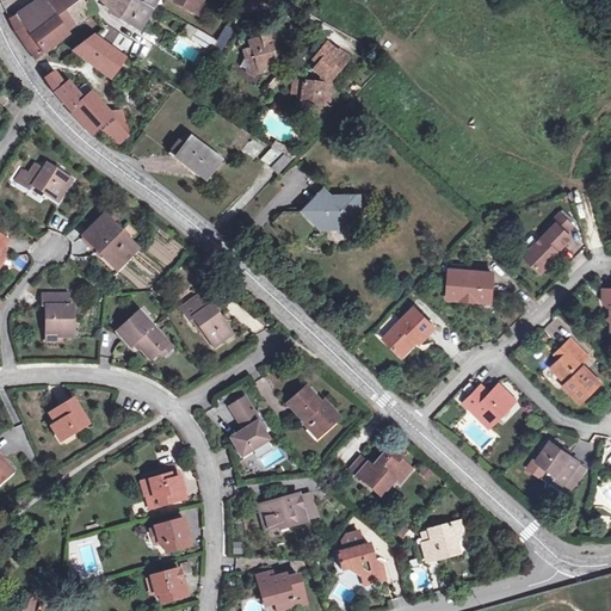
[(44,0),(37,0),(11,19),(18,31),(35,19),(31,16),(48,4),(44,0)]
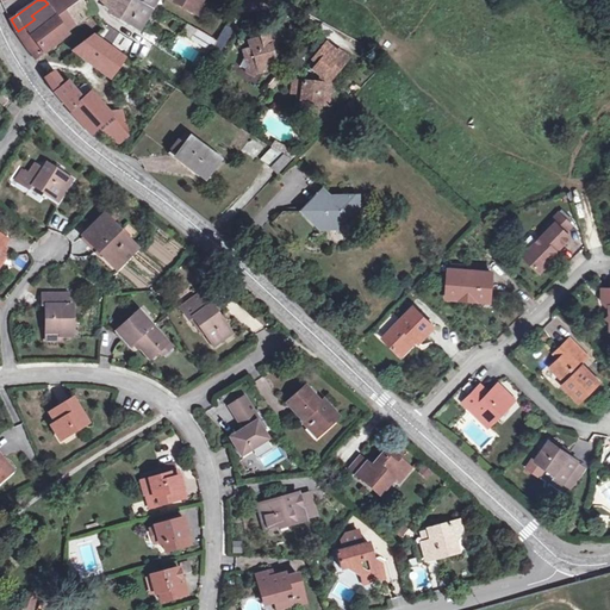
[(18,31),(31,51),(38,44),(31,36),(44,25),(54,36),(57,36),(61,38),(78,24),(64,7),(58,0),(51,0),(48,4),(31,16),(35,19),(18,31)]
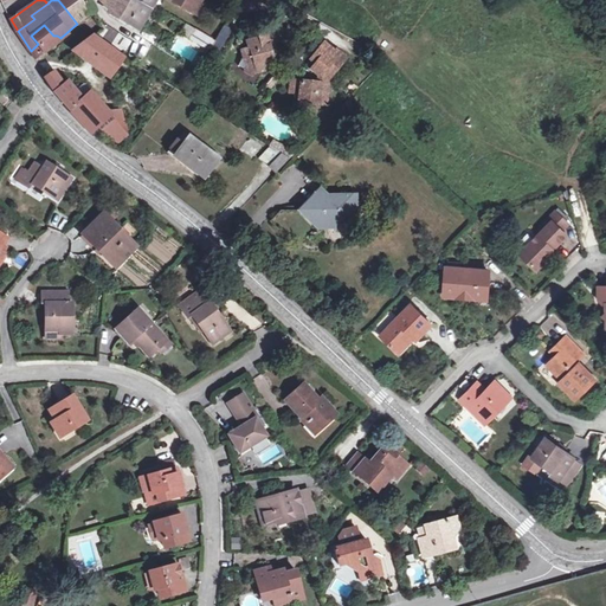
[(75,0),(64,7),(77,24),(94,11),(86,0),(75,0)]
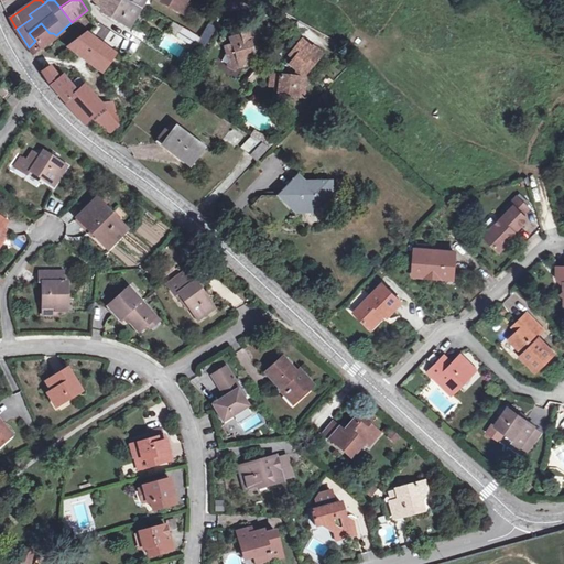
[(121,22),(132,0),(94,0),(94,1),(102,12),(121,22)]
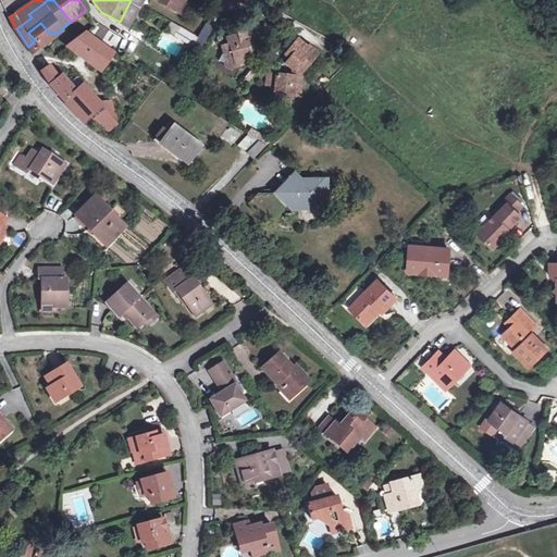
[(131,0),(120,22),(128,27),(143,0),(131,0)]
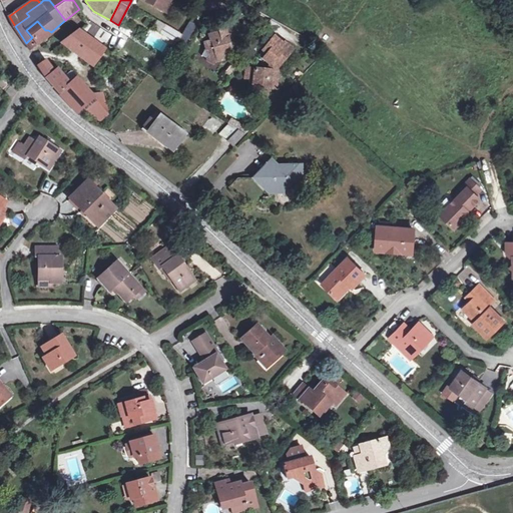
[(172,10),(177,0),(152,0),(151,4),(160,9),(163,5),(172,10)]
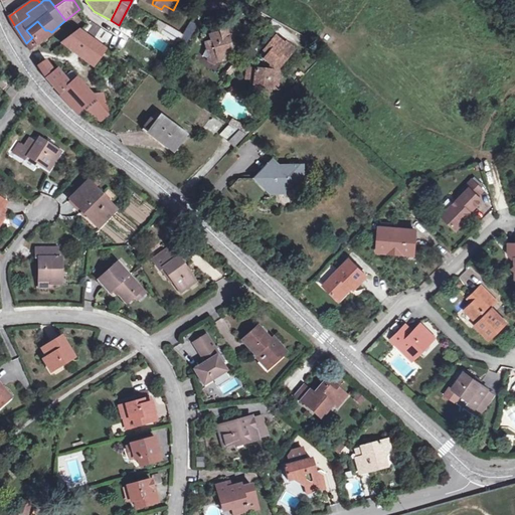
[(164,5),(161,9),(170,14),(173,10),(164,5)]
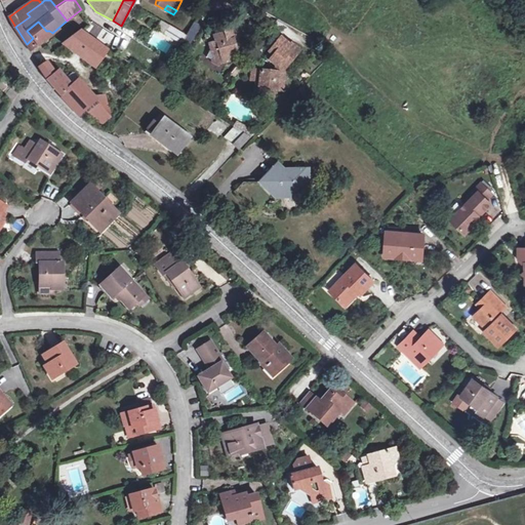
[(33,38),(27,44),(31,50),(52,33),(49,31),(46,31),(38,22),(27,31),(33,38)]
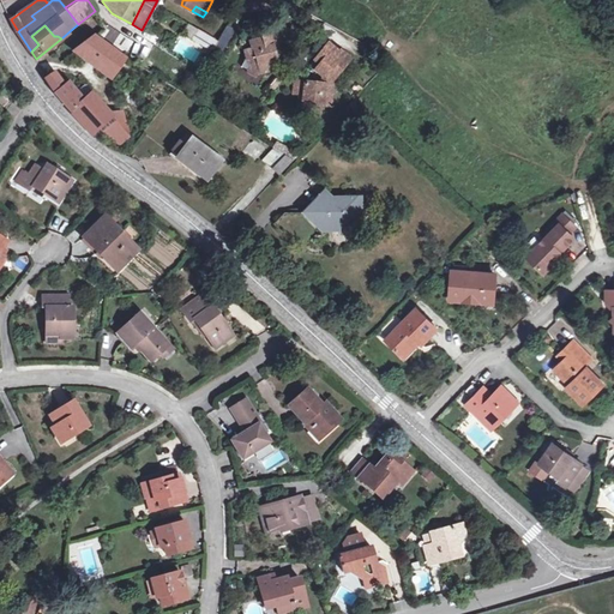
[(108,26),(95,37),(113,48),(122,35),(108,26)]
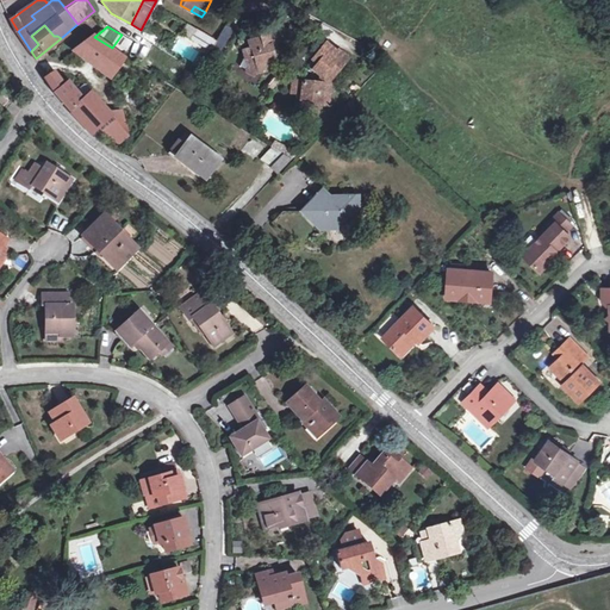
[(236,32),(225,26),(218,41),(215,48),(221,51),(223,48),(226,49),(236,32)]
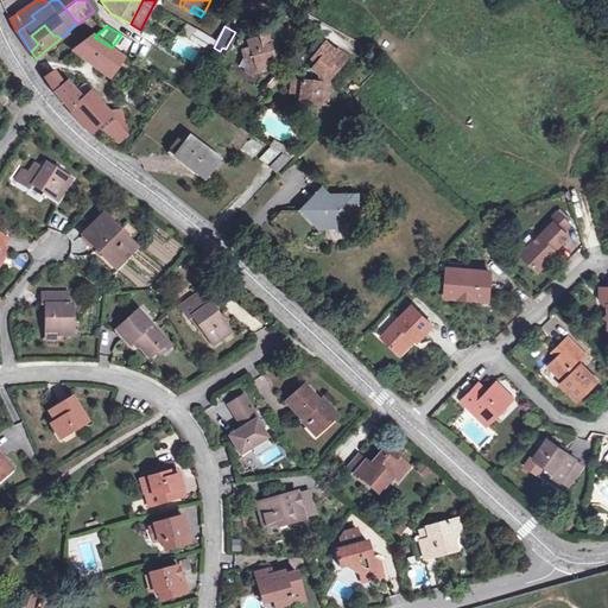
[(266,27),(260,39),(248,42),(251,48),(244,50),(246,61),(242,61),(239,67),(254,75),(257,70),(261,73),(266,71),(274,57),(284,55),(278,35),(266,27)]
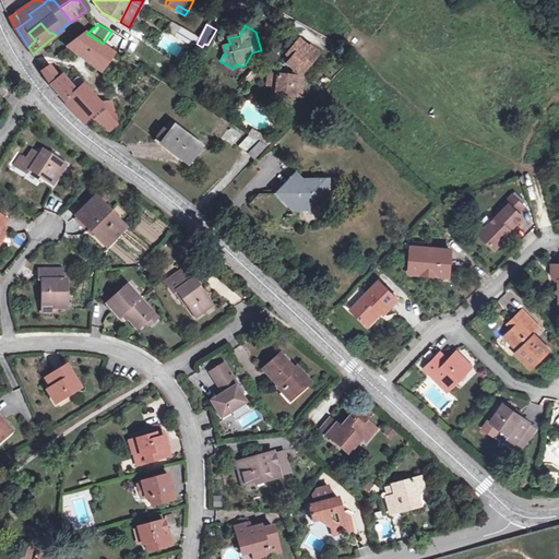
[(197,36),(182,27),(179,32),(182,34),(181,36),(194,43),(197,44),(200,37),(197,36)]
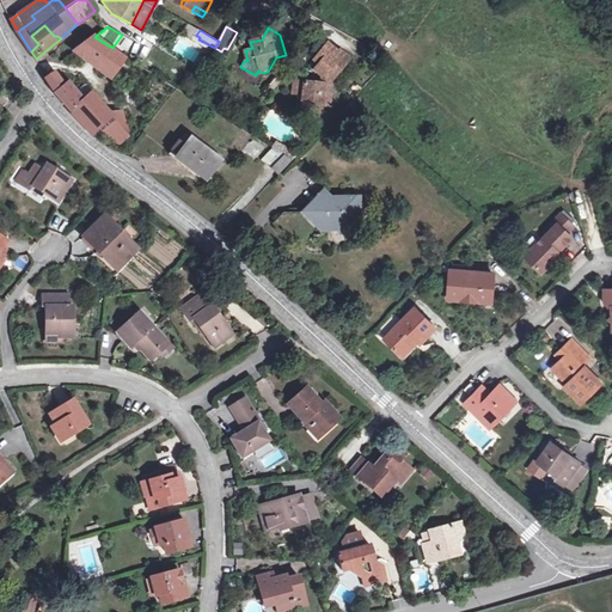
[(122,35),(112,48),(124,56),(133,42),(122,35)]
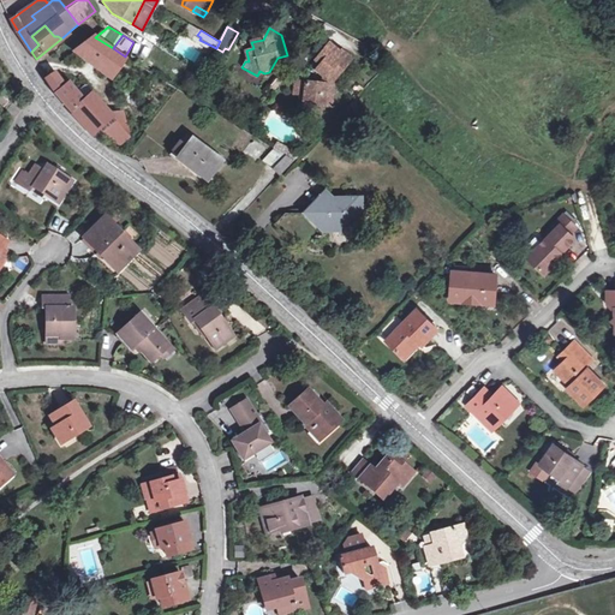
[(113,48),(95,37),(77,51),(109,77),(125,57),(113,48)]
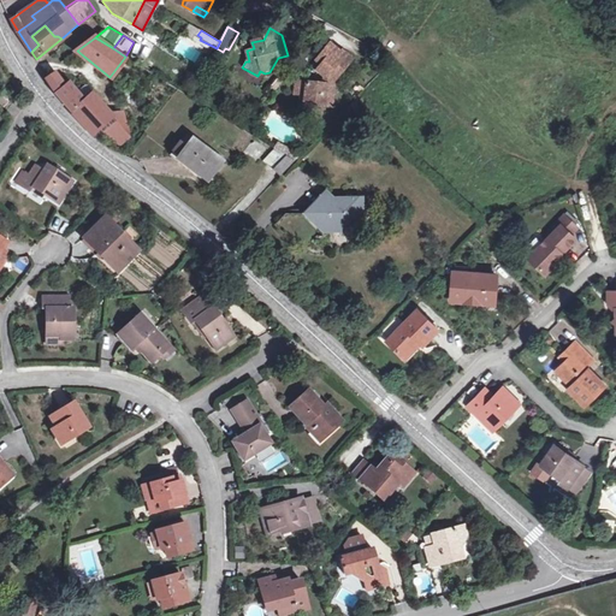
[(214,47),(200,40),(199,42),(212,51),(214,47)]
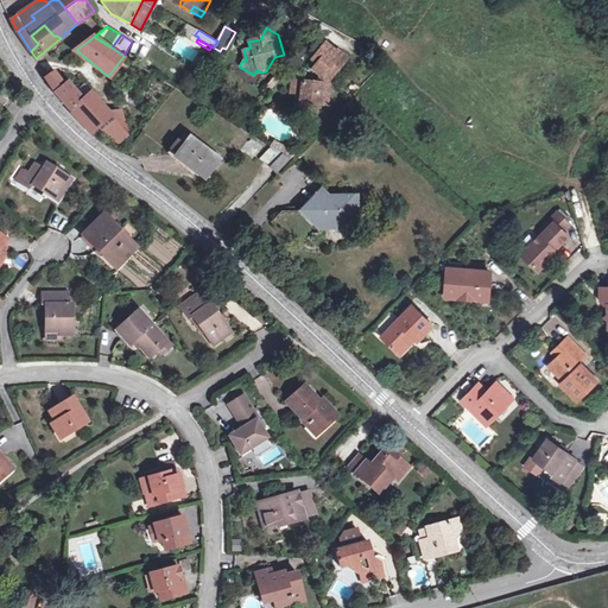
[(324,44),(321,48),(330,55),(334,51),(324,44)]
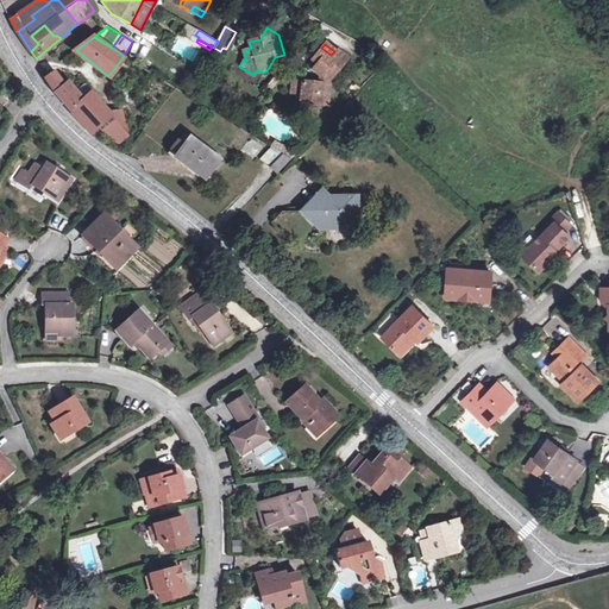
[(331,55),(321,48),(307,64),(321,75),(318,82),(302,81),(300,105),(316,106),(320,106),(320,104),(327,105),(330,79),(345,60),(334,51),(331,55)]
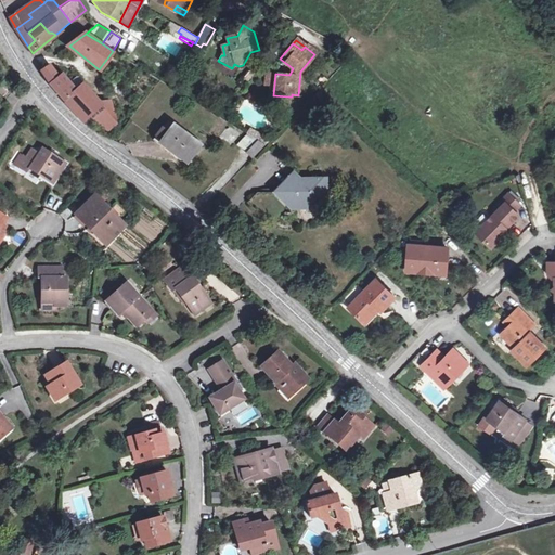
[(51,85),(75,113),(85,123),(103,106),(84,85),(77,90),(71,84),(63,74),(57,77),(48,64),(41,69),(51,85)]
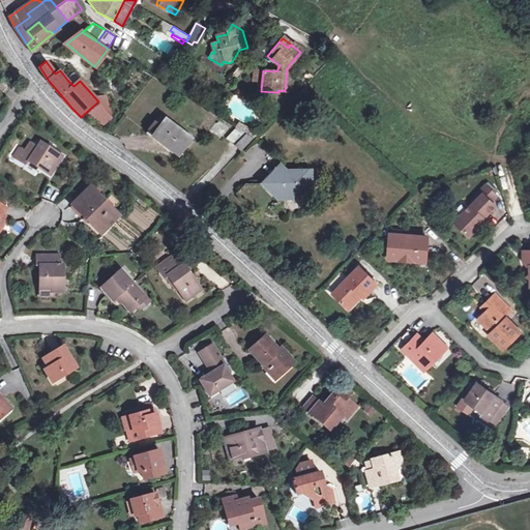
[(245,66),(242,63),(230,80),(233,82),(245,66)]
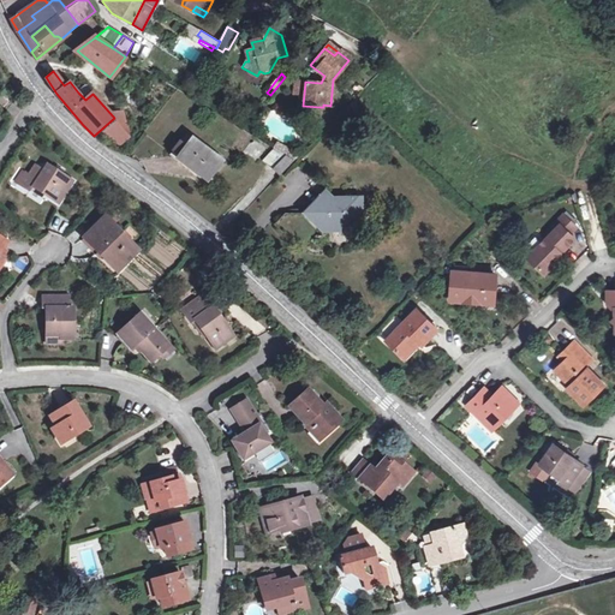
[(303,106),(305,82),(297,81),(296,93),(302,93),(299,108),(320,111),(320,107),(303,106)]
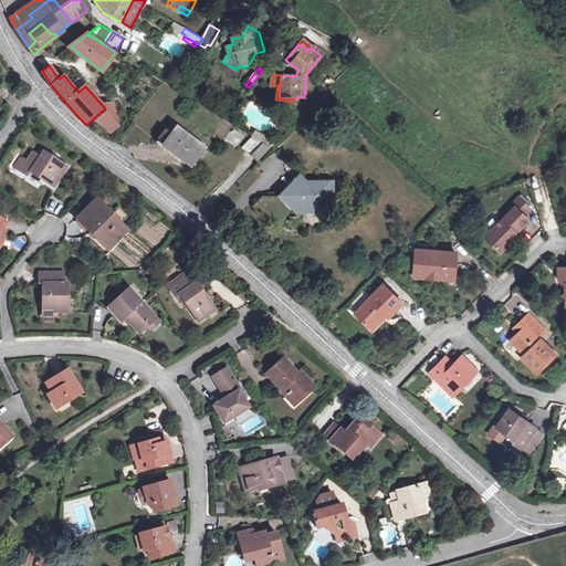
[(79,80),(72,85),(79,92),(85,86),(79,80)]
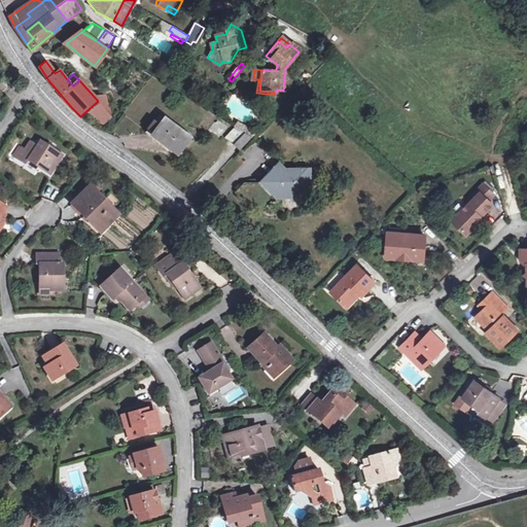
[(107,100),(88,115),(104,124),(111,114),(107,100)]
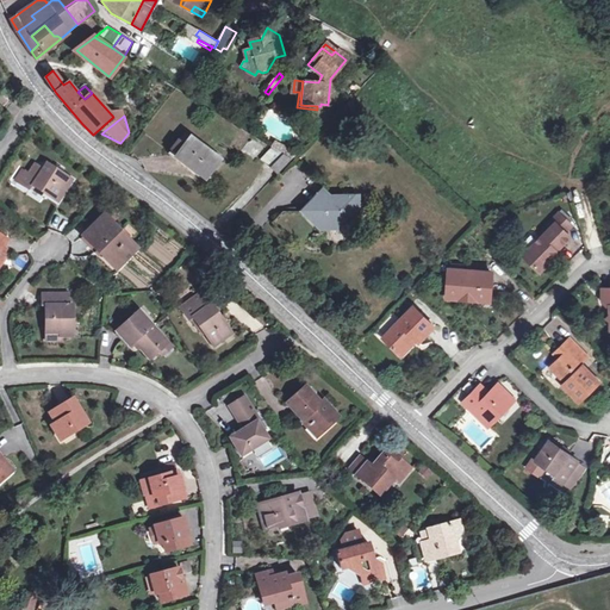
[(178,154),(190,138),(186,135),(179,144),(178,143),(170,153),(207,180),(209,178),(178,154)]
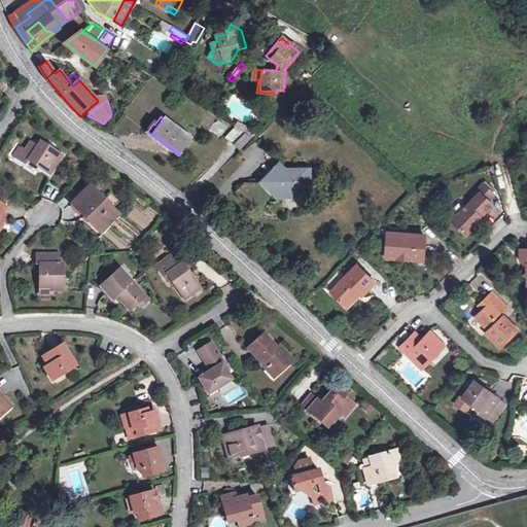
[(180,153),(191,138),(165,118),(164,119),(153,133),(180,153)]
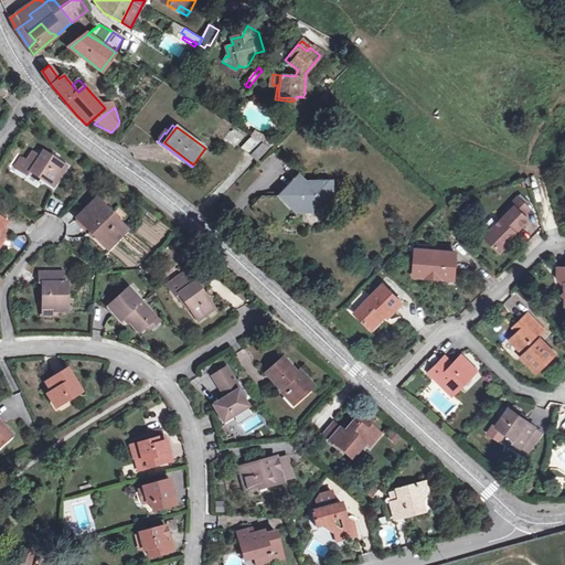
[(255,130),(252,136),(262,142),(265,137),(255,130)]
